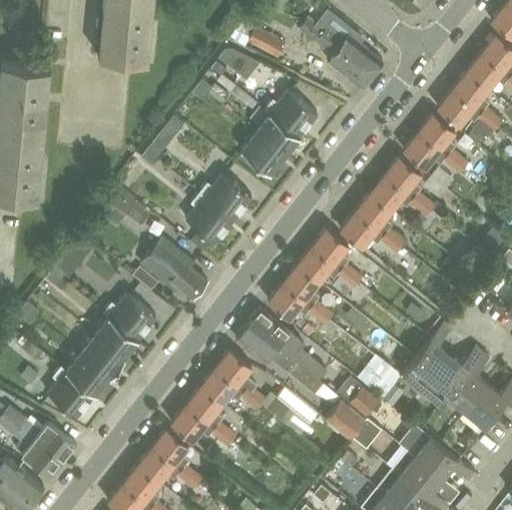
[(149,61),(154,0),(104,0),(102,24),(100,56),(149,61)]
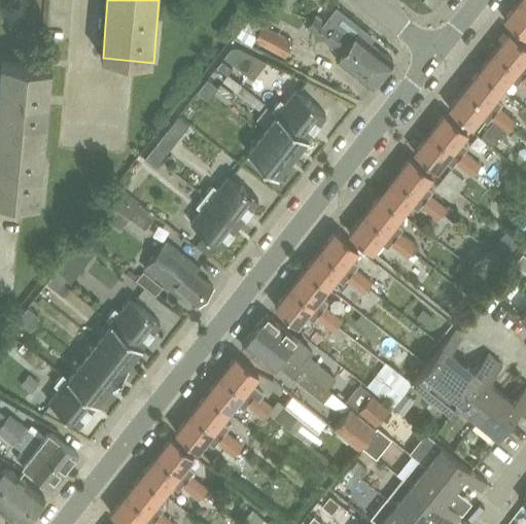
[(266,0),(265,2),(289,13),(295,0),(266,0)]
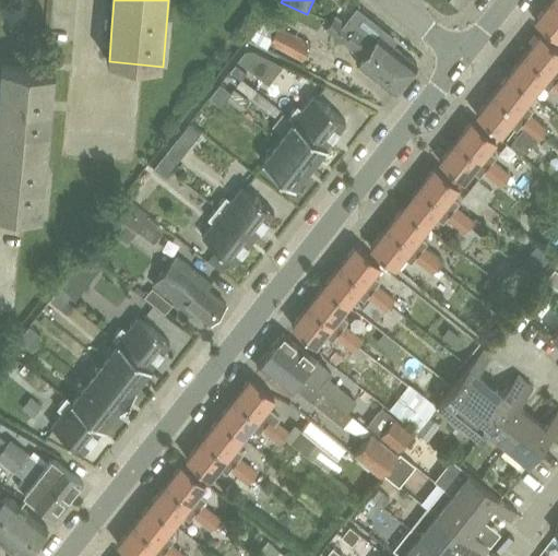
[(469,1),(466,0),(452,0),(450,3),(460,11),(469,1)]
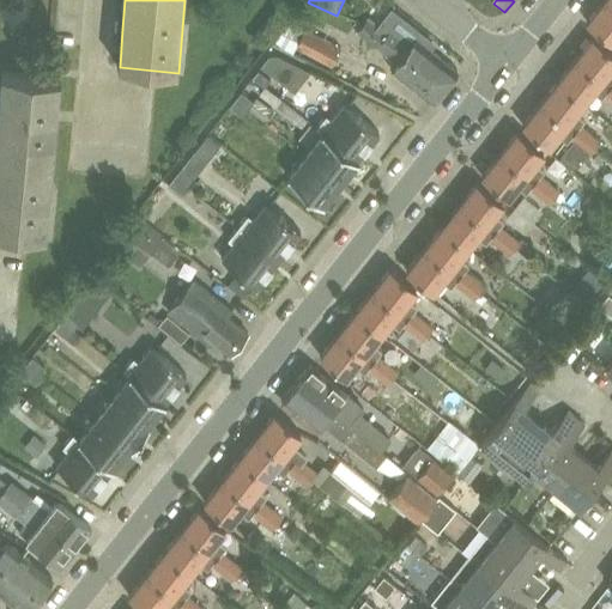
[(611,8),(605,4),(588,26),(611,46),(611,8)]
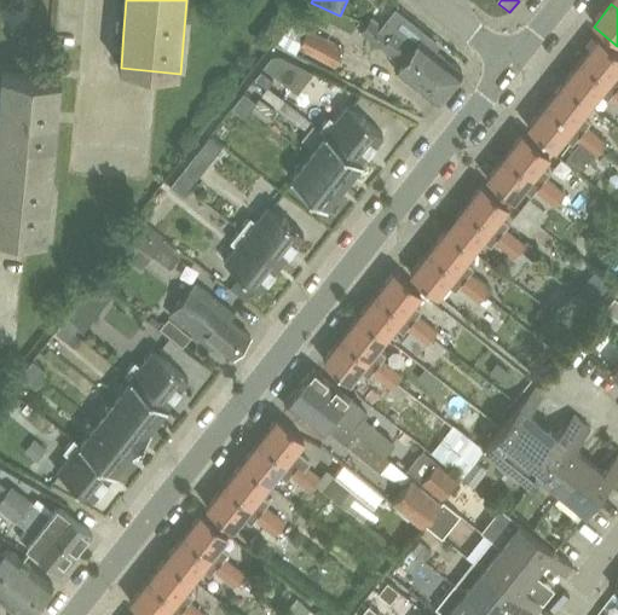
[(293,23),(275,46),(296,57),(299,51),(335,70),(345,51),(293,23)]
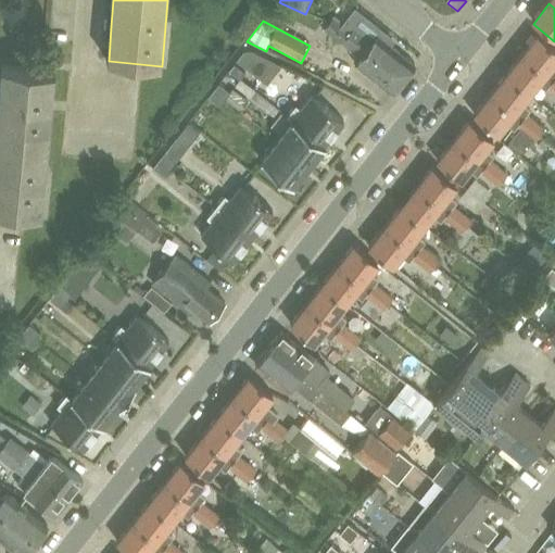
[(325,30),(336,39),(343,28),(332,21),(325,30)]
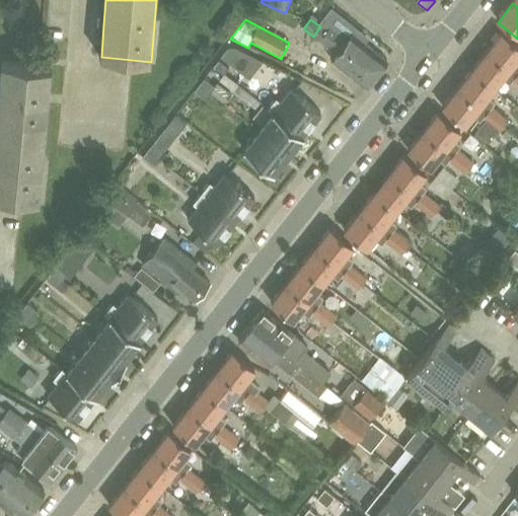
[(320,26),(313,37),(320,42),(326,34),(327,32),(326,32),(320,26)]
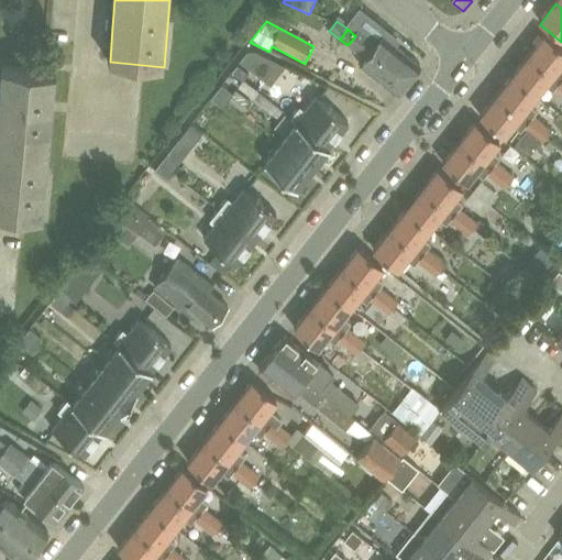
[(360,29),(354,35),(355,35),(354,37),(409,81),(421,67),(384,37),(379,44),(360,29)]
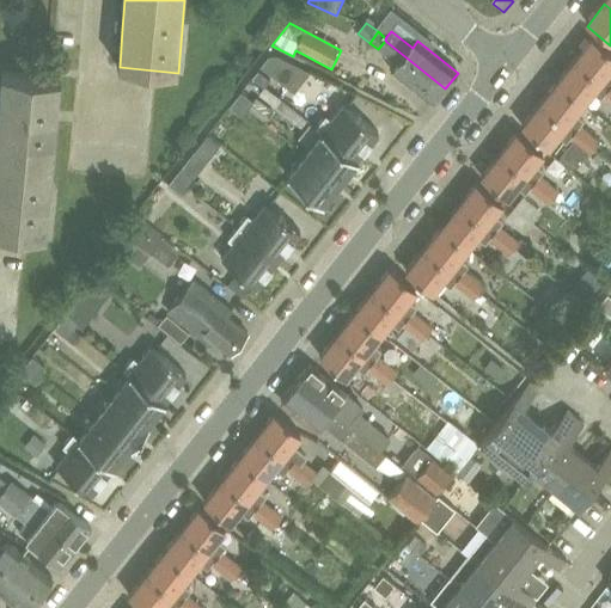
[(610,53),(593,40),(575,62),(602,83),(610,88),(610,72),(610,53)]
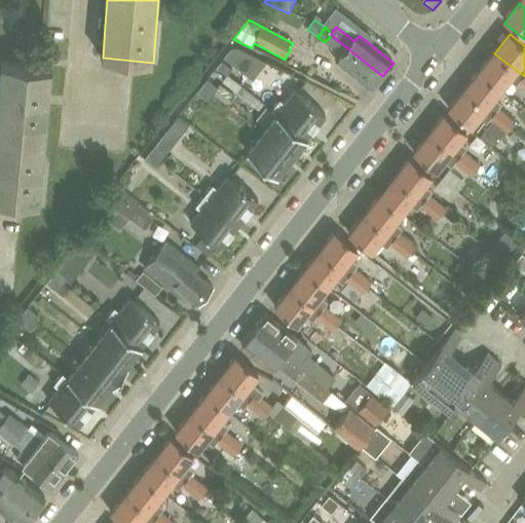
[(382,76),(331,35),(325,42),(341,55),(337,62),(372,89),(382,76)]
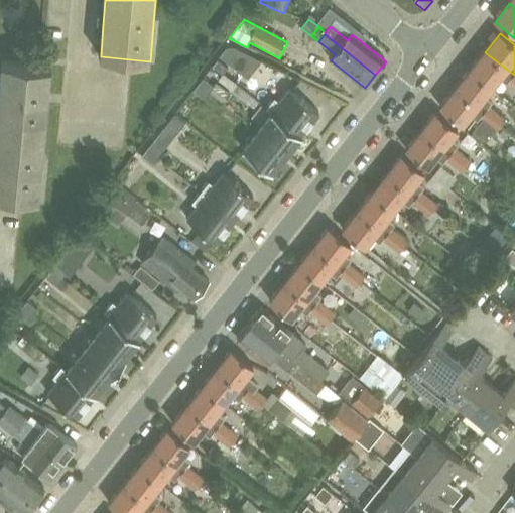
[(485,52),(470,71),(492,88),(499,79),(507,85),(511,81),(514,77),(514,75),(507,70),(485,52)]
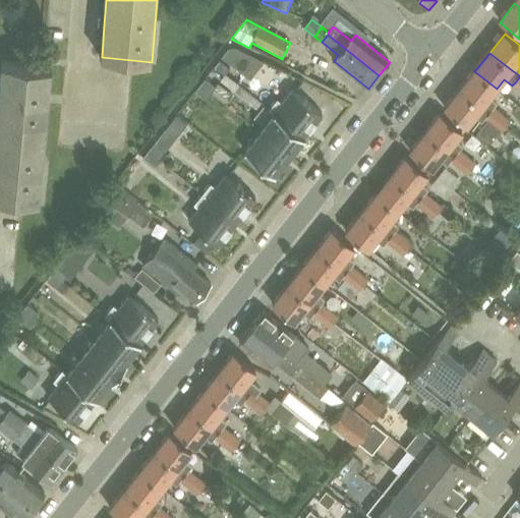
[(215,68),(226,76),(230,70),(220,62),(215,68)]
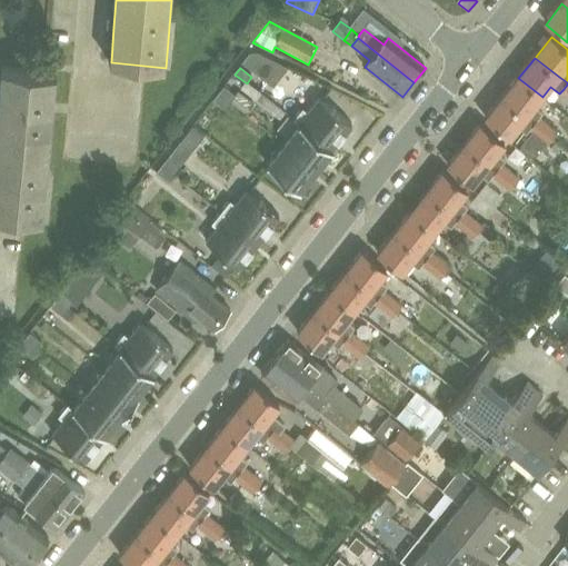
[(0,89),(0,144),(51,148),(58,75),(2,70),(0,89)]
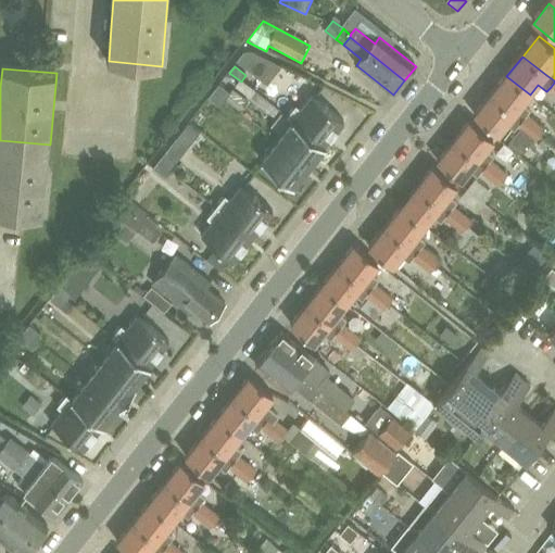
[(522,122),(527,116),(531,112),(522,104),(530,95),(506,76),(491,97),(514,115),(522,122)]
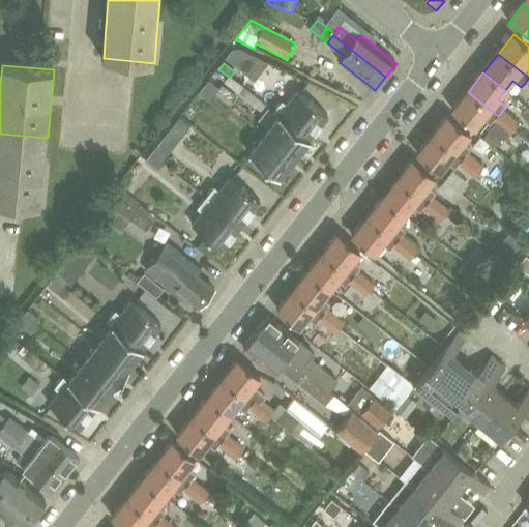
[(204,88),(214,96),(219,90),(209,82),(204,88)]
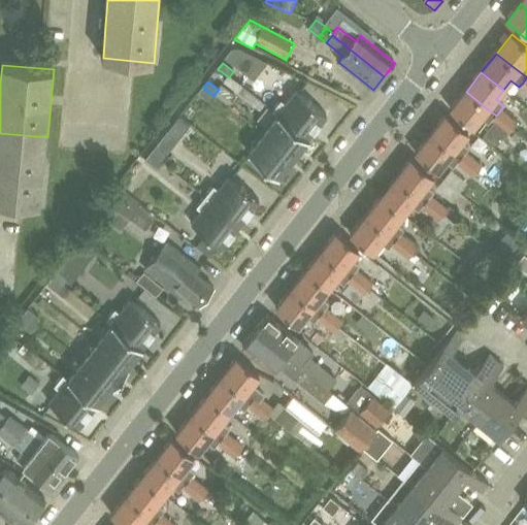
[(213,96),(203,88),(198,94),(208,102),(213,96)]
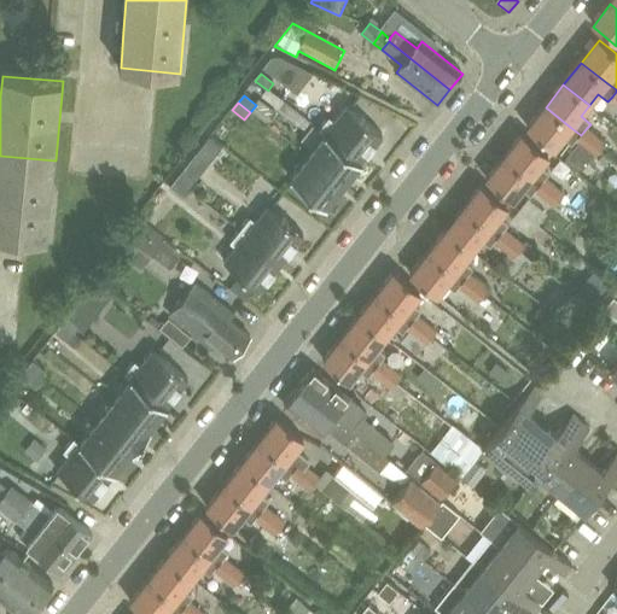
[(581,135),(571,128),(546,107),(528,128),(554,150),(563,139),(572,146),(576,141),(581,135)]
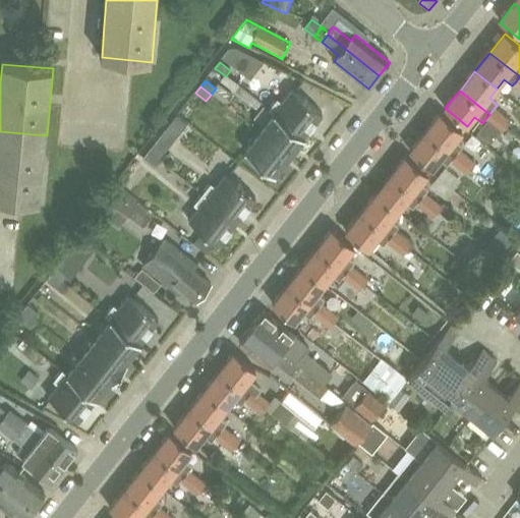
[(269,111),(274,115),(274,114),(304,138),(323,115),(292,92),(282,104),(278,100),(269,111)]
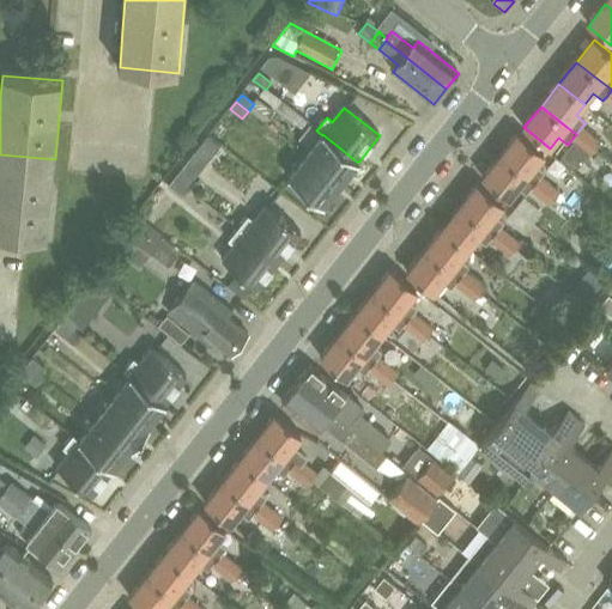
[(576,144),(582,147),(592,135),(581,128),(576,134),(571,140),(575,142),(576,144)]
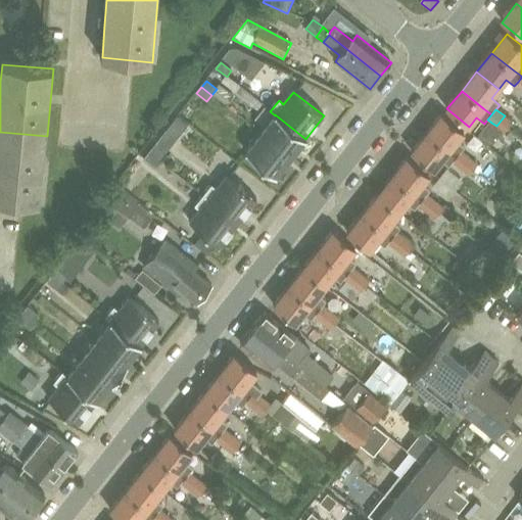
[(428,132),(449,149),(458,156),(461,152),(464,148),(456,142),(465,131),(443,113),(428,132)]
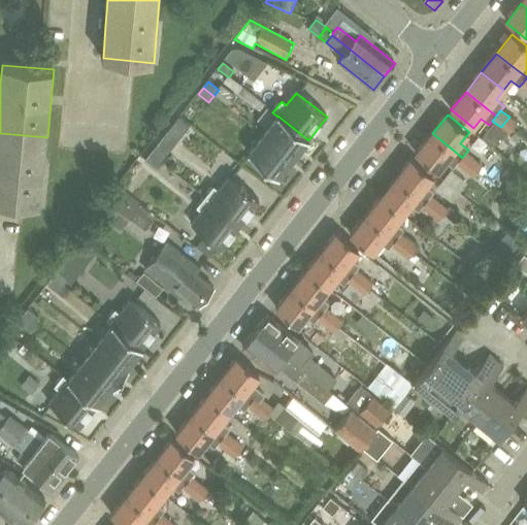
[(277,117),(263,134),(294,159),(308,140),(277,116),(277,117)]
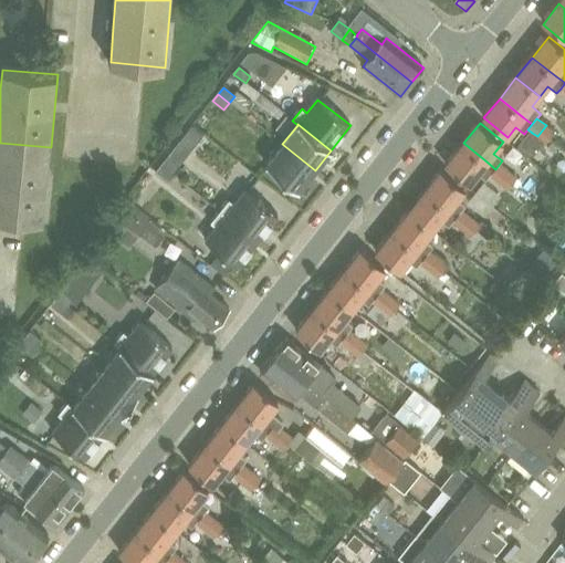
[(555,133),(546,125),(537,136),(545,143),(546,144),(555,133)]
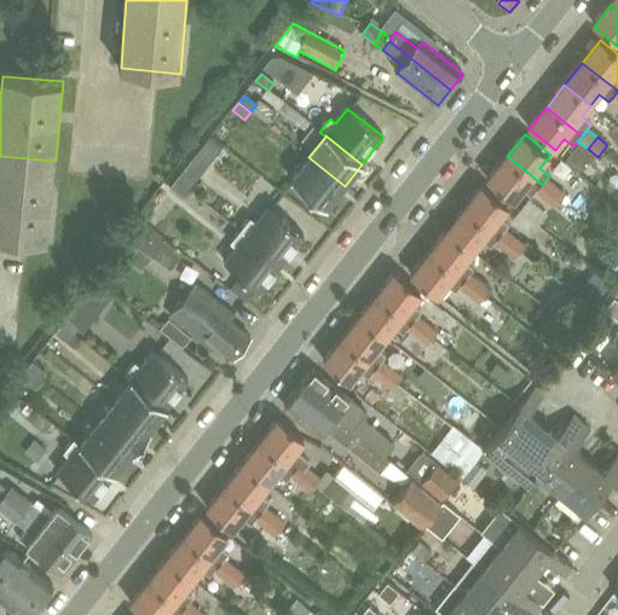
[(581,144),(569,160),(584,172),(596,156),(588,149),(582,145),(581,144)]
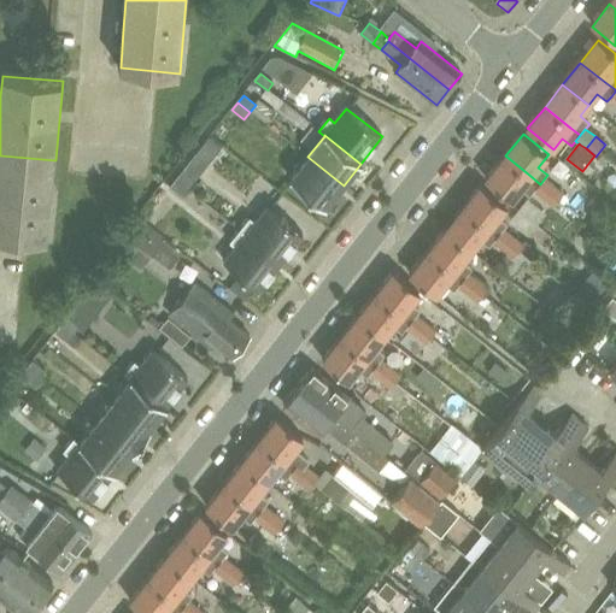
[(0,234),(48,239),(56,160),(0,155),(0,234)]
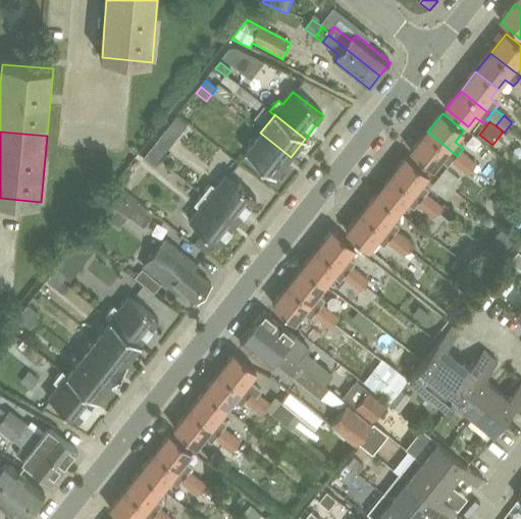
[(457,156),(449,149),(427,132),(411,151),(432,168),(439,160),(449,167),(452,162),(457,156)]
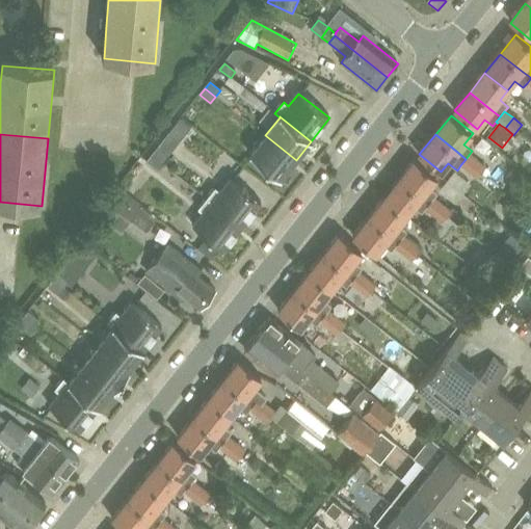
[(296,160),(265,135),(249,155),(281,180),(296,160)]
